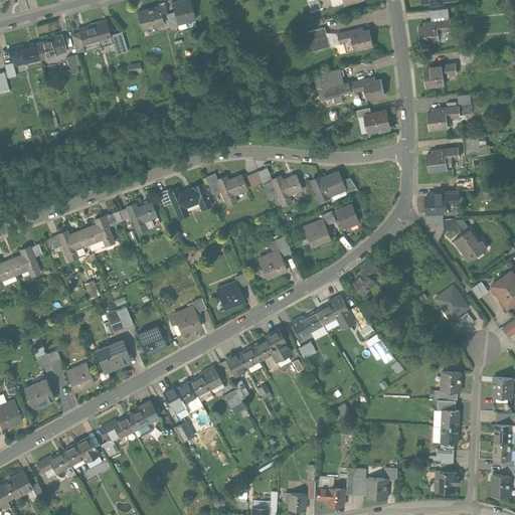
[(195,20),(189,0),(185,0),(171,4),(174,13),(177,25),(195,20)]
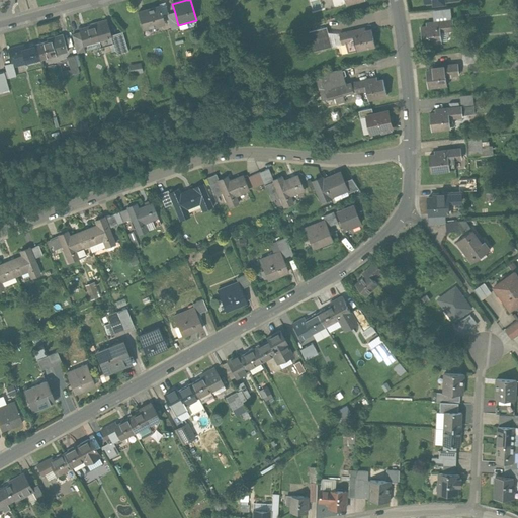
[(163,17),(160,7),(138,13),(143,31),(162,25),(159,18),(163,17)]
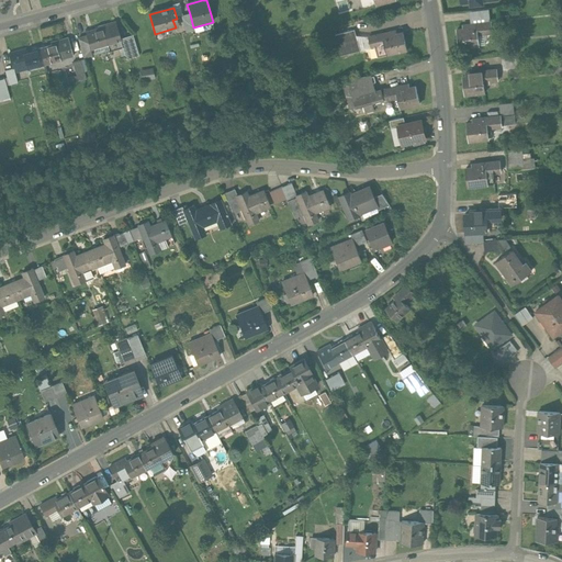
[(468,13),(469,25),(492,23),(490,11),(468,13)]
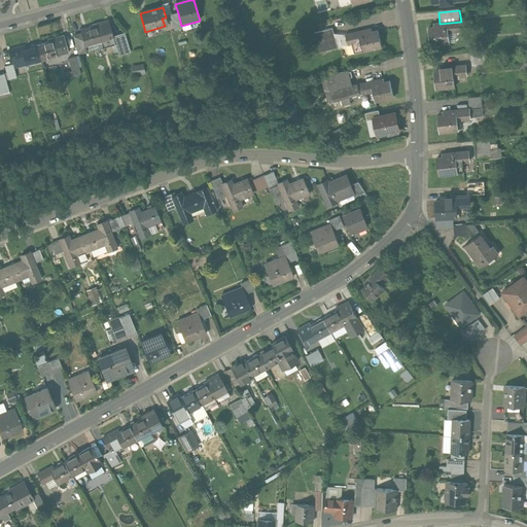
[(182,29),(181,26),(178,13),(170,15),(174,31),(182,29)]
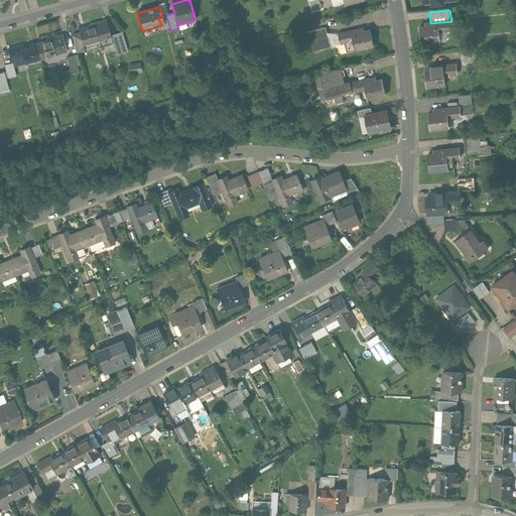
[(91,28),(79,31),(80,34),(83,46),(84,46),(98,41),(100,48),(112,45),(110,38),(110,36),(105,21),(90,25),(91,28)]
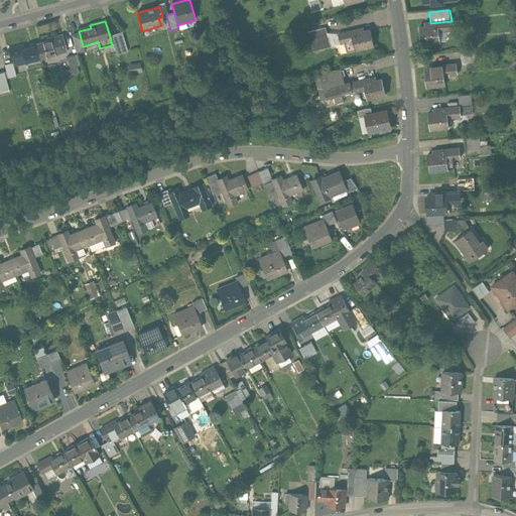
[(421,44),(440,42),(438,29),(443,29),(444,31),(453,30),(452,21),(430,23),(431,26),(420,27),(421,44)]
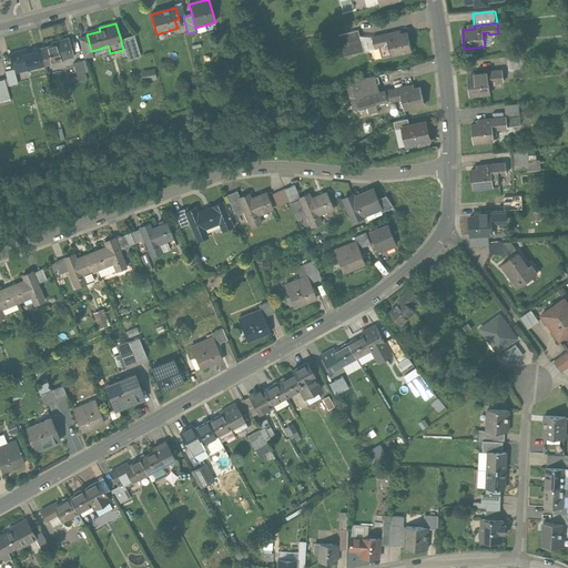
[(358,32),(338,38),(345,59),(365,52),(358,32)]
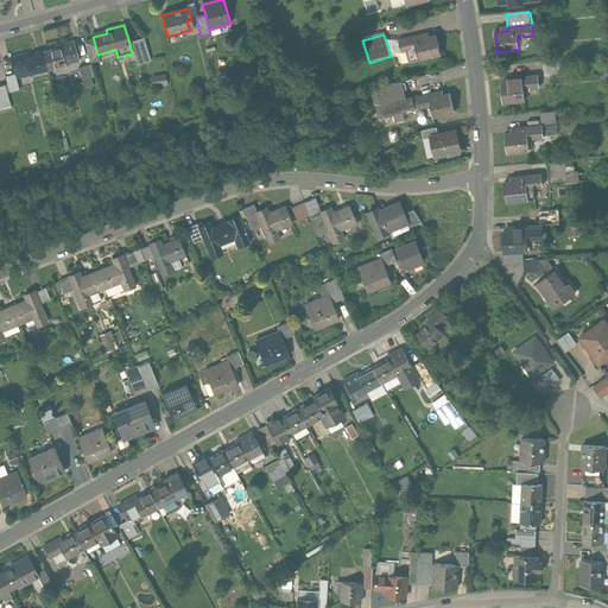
[(401,51),(406,51),(409,63),(441,55),(437,36),(424,39),(423,36),(399,42),(401,51)]
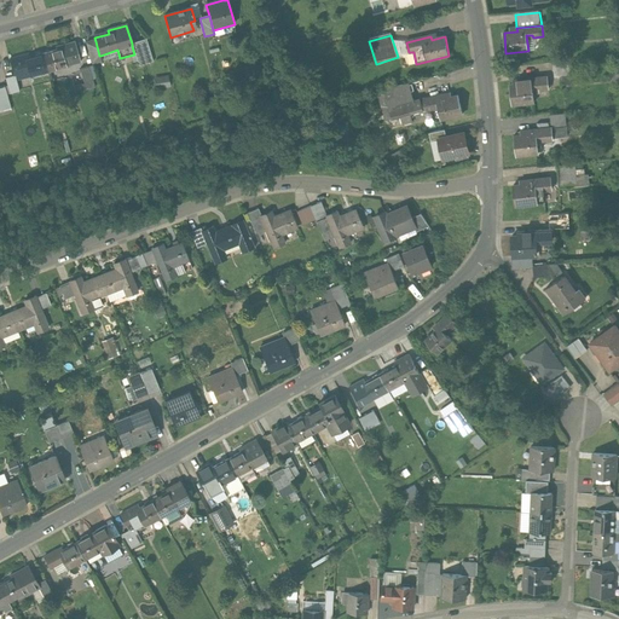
[(132,46),(134,55),(138,67),(152,63),(146,40),(132,44),(132,46)]
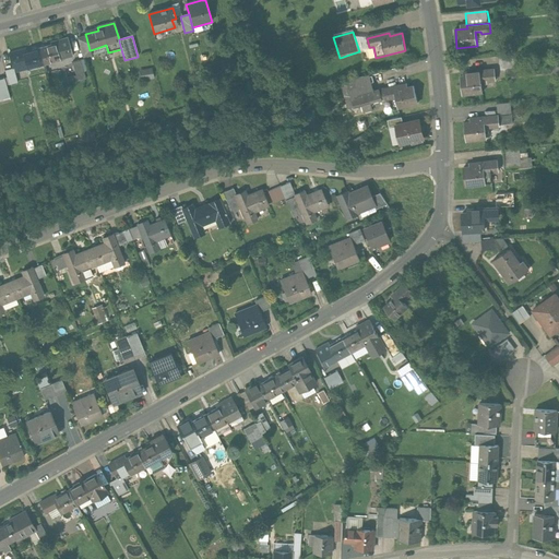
[(92,57),(90,50),(86,37),(78,40),(83,59),(92,57)]
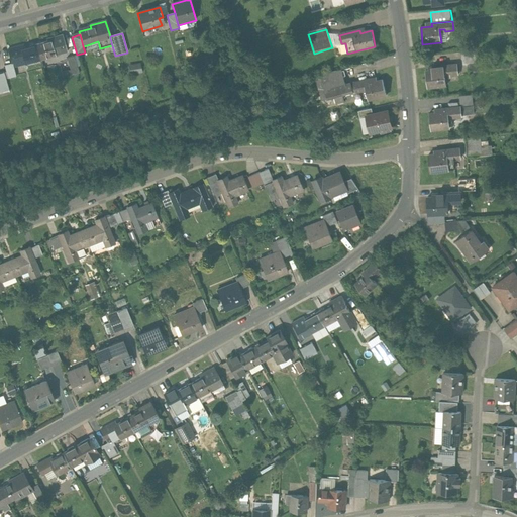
[(68,54),(63,35),(46,40),(47,42),(36,45),(40,60),(40,61),(68,54)]
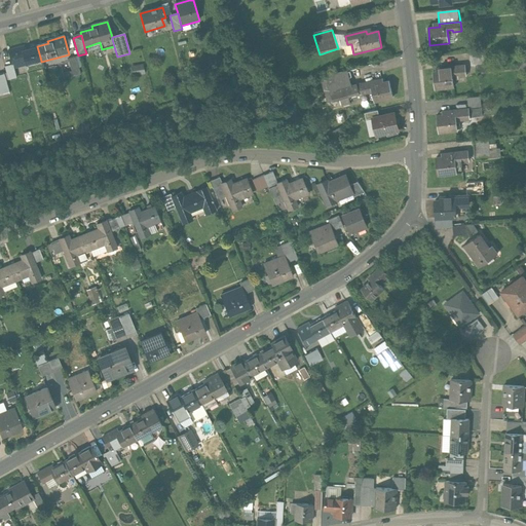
[(41,61),(37,46),(22,51),(21,48),(8,51),(11,63),(24,60),(25,66),(41,61)]
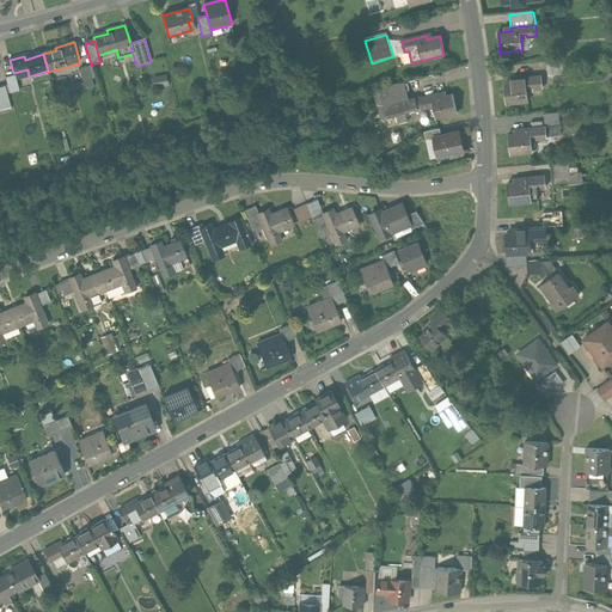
[(561,61),(546,62),(548,77),(563,75),(561,61)]
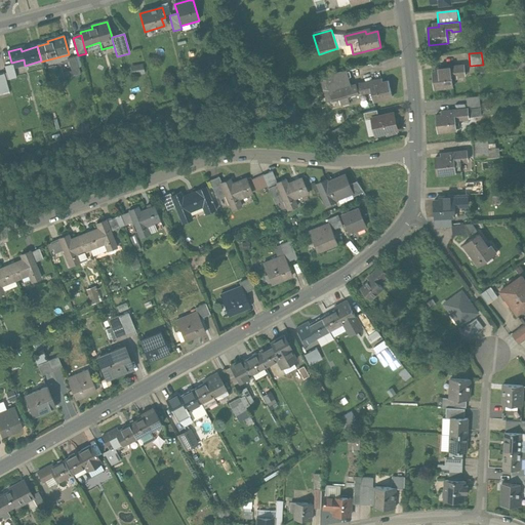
[(79,71),(76,57),(68,59),(72,73),(79,71)]
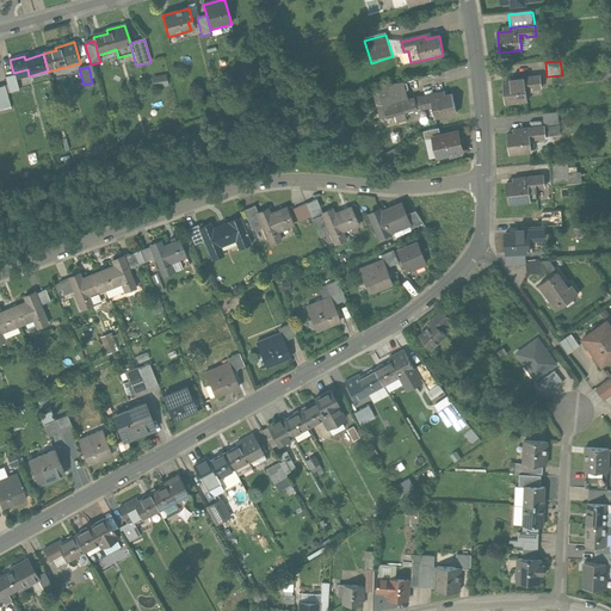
[(5,79),(10,94),(19,92),(14,75),(5,79)]
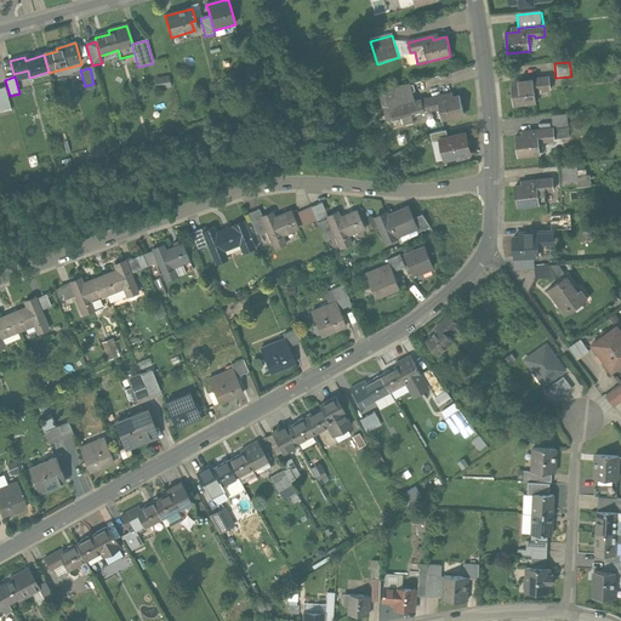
[(525,81),(525,84),(512,86),(514,106),(536,103),(535,95),(541,93),(541,90),(551,90),(550,78),(525,81)]
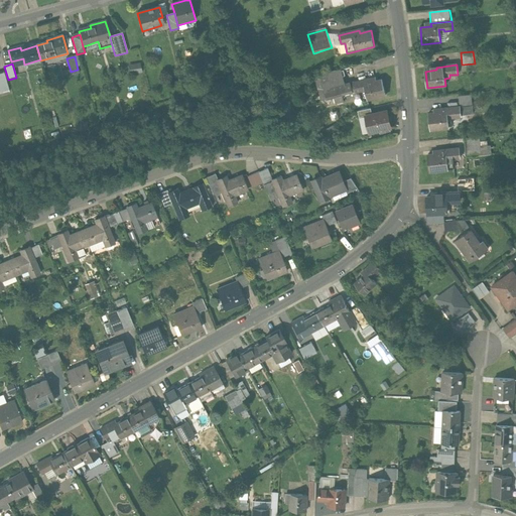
[(319,76),(325,91),(340,87),(344,86),(340,70),(319,76)]
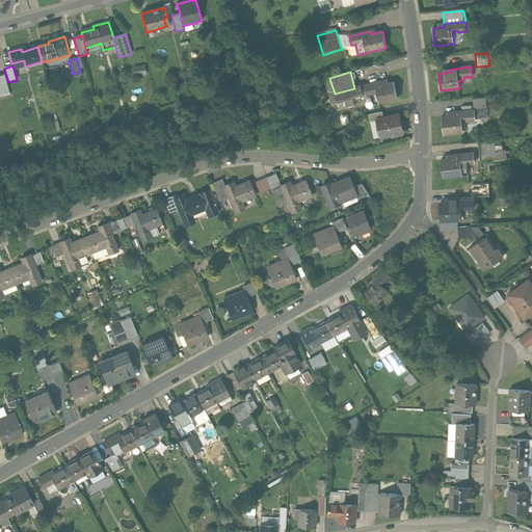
[(0,89),(8,87),(7,82),(6,83),(4,76),(0,76),(0,89)]
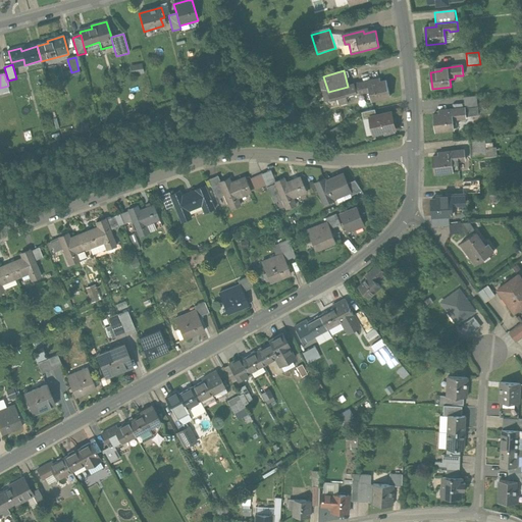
[(364,91),(369,90),(372,102),(390,98),(386,82),(375,84),(374,81),(355,86),(357,95),(365,93),(364,91)]
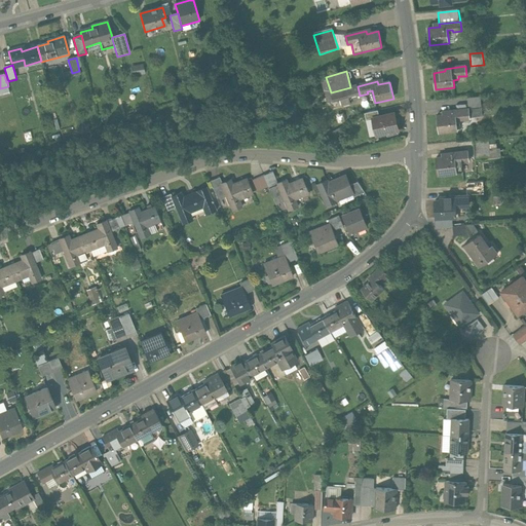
[(350,87),(346,88),(349,98),(360,96),(358,86),(350,87)]
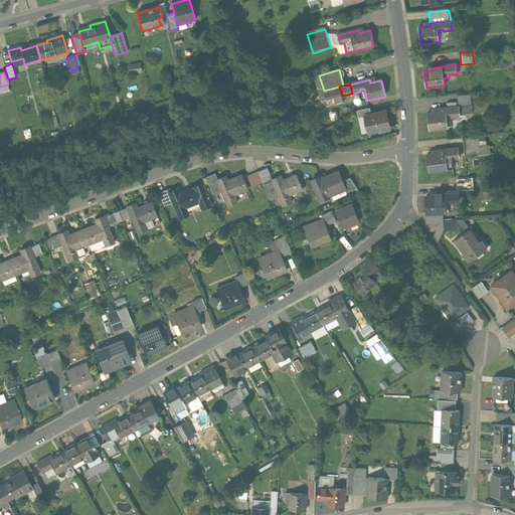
[(326,100),(342,96),(339,87),(324,91),(326,100)]
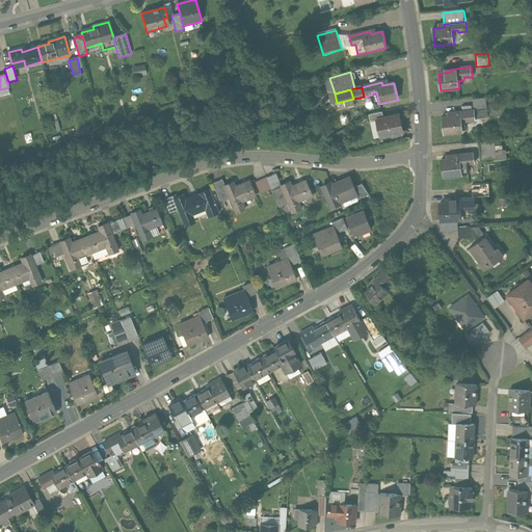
[(485,100),(473,102),(474,111),(486,109),(485,100)]
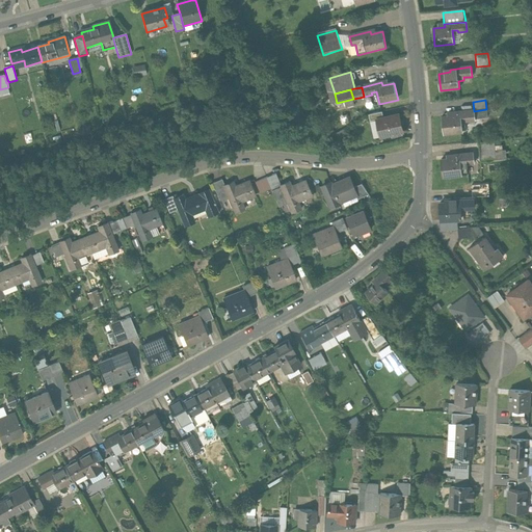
[(487,118),(486,109),(474,111),(475,120),(487,118)]
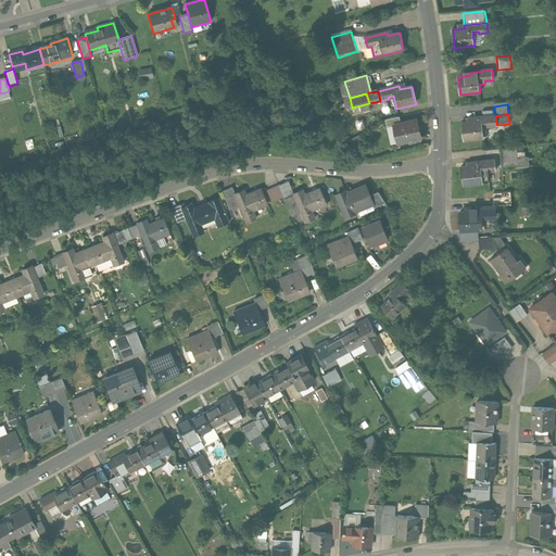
[(482,125),(487,125),(487,127),(496,126),(496,125),(495,116),(474,118),(474,122),(462,123),(464,140),(484,138),(482,125)]
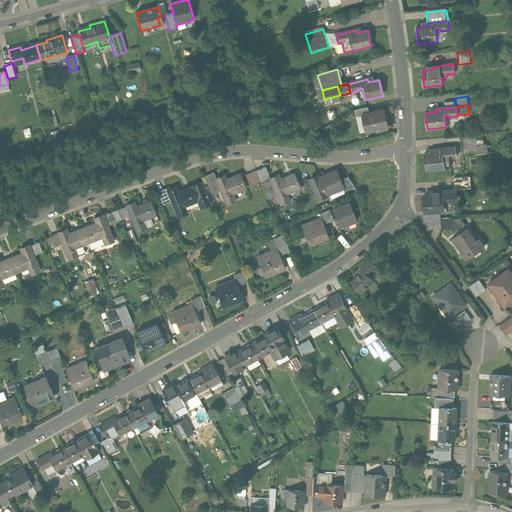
[(362,116),(368,114),(367,109),(354,112),(356,118),(362,116)]
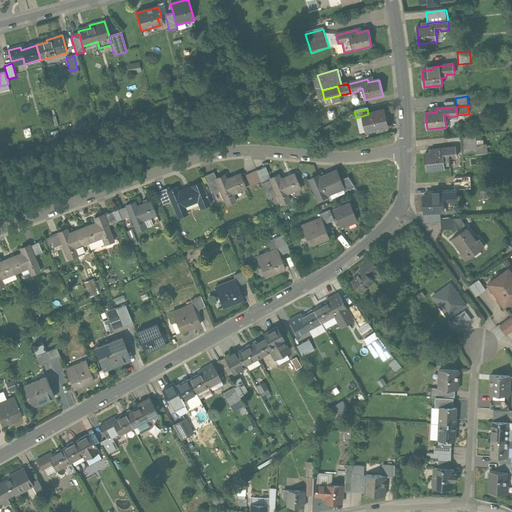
[(366,134),(387,129),(384,111),(368,114),(362,116),(366,134)]
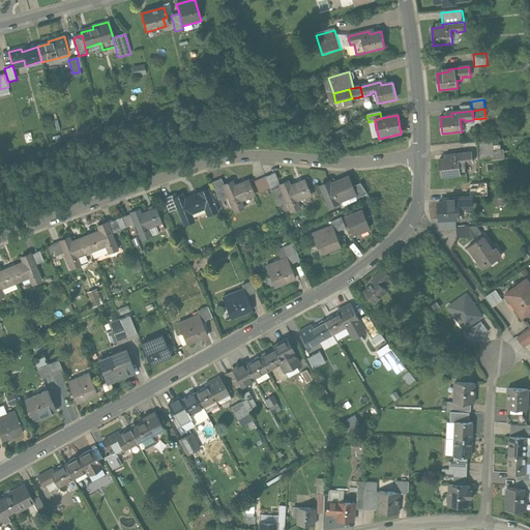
[(492,144),(475,145),(477,164),(503,162),(503,152),(492,153),(492,144)]
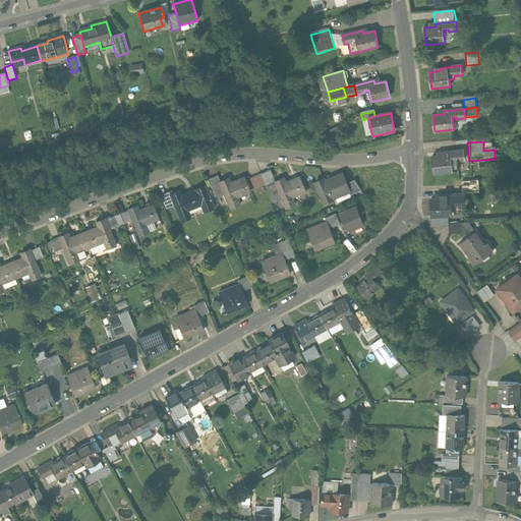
[(463,151),(443,153),(443,156),(431,157),(433,174),(452,172),(451,159),(455,159),(456,161),(464,160),(463,151)]
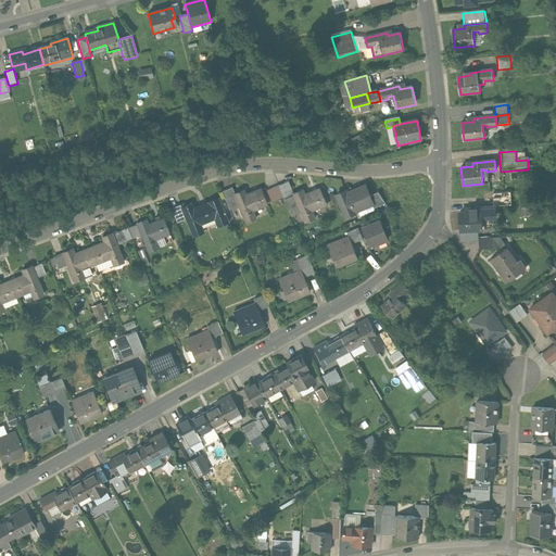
[(288,211),(298,207),(293,197),(294,196),(288,182),(278,187),(288,211)]
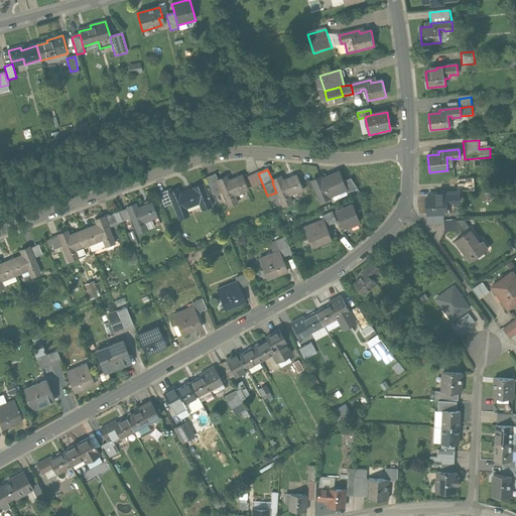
[(321,178),(312,182),(320,203),(330,199),(330,198),(346,190),(343,182),(339,173),(321,180),(321,178)]
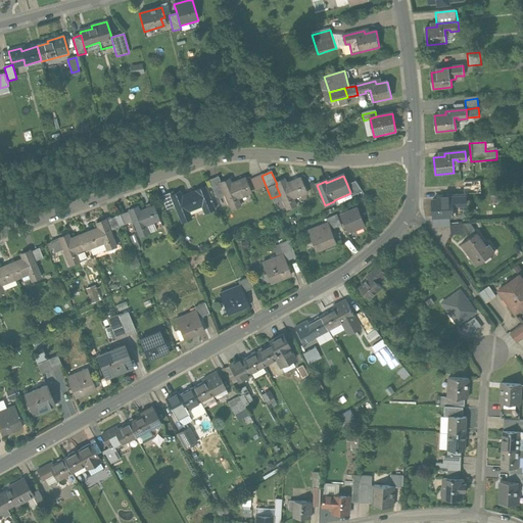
[(216,198),(225,195),(220,184),(221,183),(219,178),(208,182),(216,198)]
